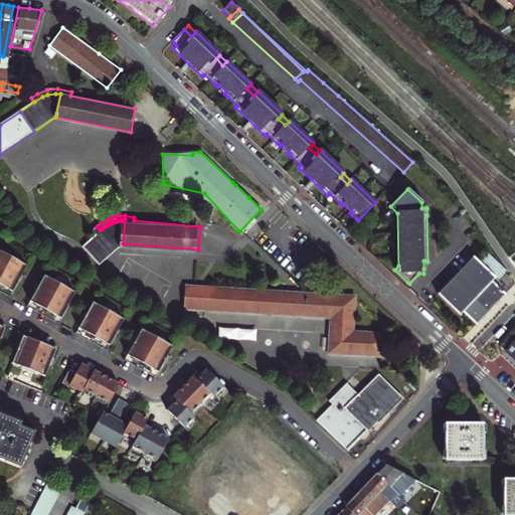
[(103,260),(123,243),(125,219),(124,219),(123,219),(122,219),(122,220),(121,220),(120,220),(119,220),(118,220),(117,221),(116,221),(115,221),(114,221),(114,222),(113,222),(112,222),(111,223),(110,223),(109,223),(109,224),(108,224),(107,225),(106,225),(105,226),(104,227),(103,227),(103,228),(102,228),(101,229),(100,229),(87,241),(103,260)]
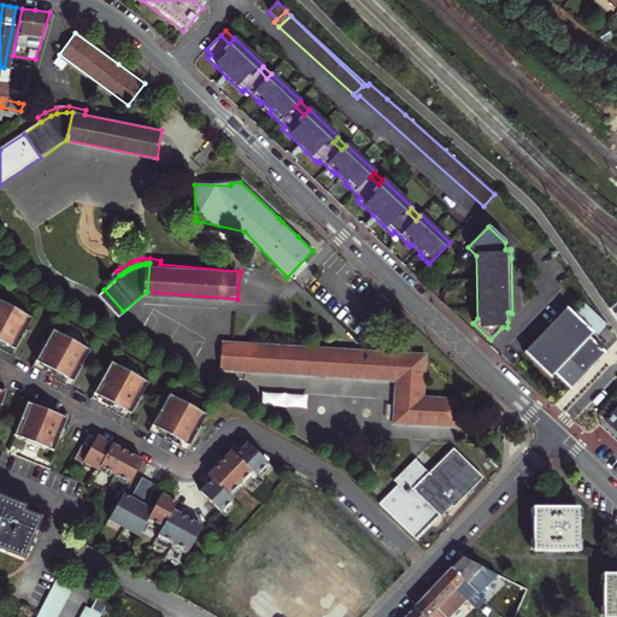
[(0,341),(7,346),(5,348),(13,353),(17,345),(22,336),(27,328),(31,319),(21,313),(22,312),(6,304),(5,305),(0,301),(0,341)]
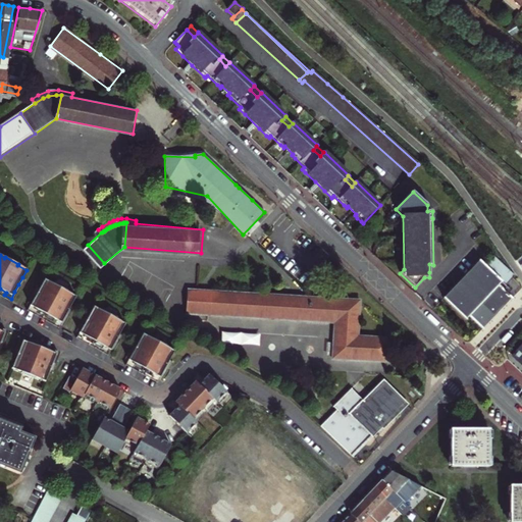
[(479,262),(444,300),(466,320),(469,317),(483,330),(512,298),(498,285),(501,281),(479,262)]
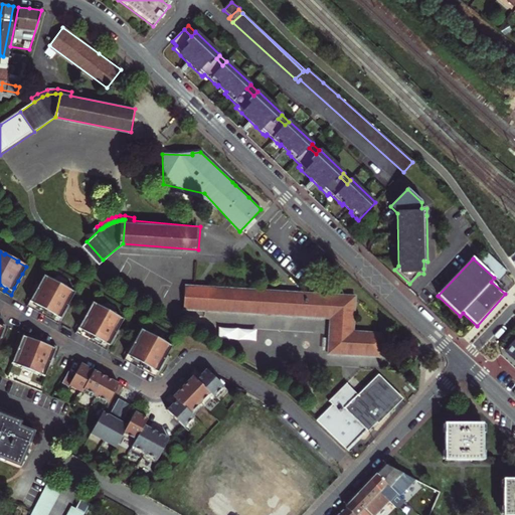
[(32,298),(28,304),(35,308),(36,305),(45,310),(54,315),(52,318),(59,321),(61,316),(66,308),(71,300),(74,293),(65,288),(66,287),(53,280),(52,281),(44,276),(39,284),(32,298)]
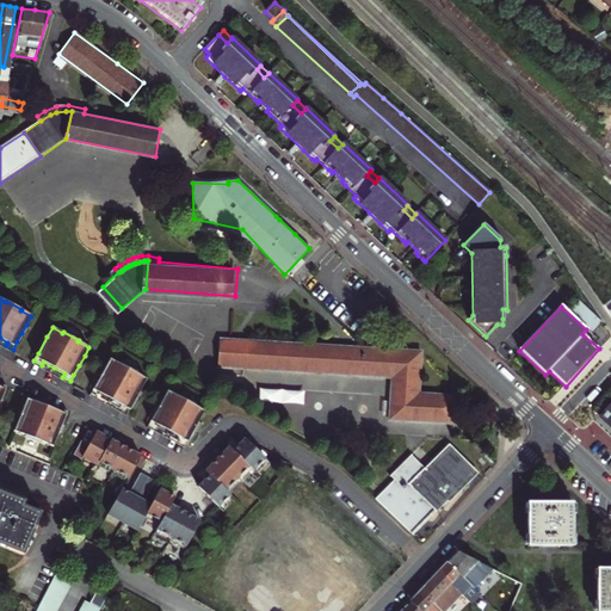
[(222,337),(220,363),(393,381),(392,421),(456,425),(457,397),(421,395),(423,353),(371,349),(372,345),(359,344),(358,347),(222,337)]
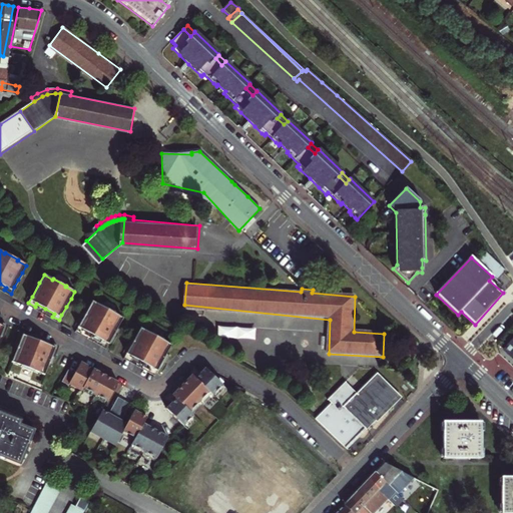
[(0,284),(0,291),(9,296),(11,294),(4,290),(6,288),(0,284)]
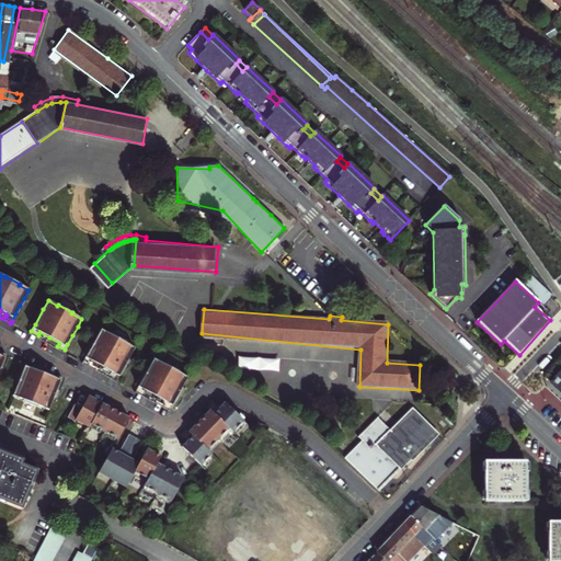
[(89,352),(84,361),(91,365),(92,362),(102,367),(112,373),(111,375),(117,379),(122,373),(125,365),(130,356),(135,348),(125,343),(125,342),(111,334),(111,335),(101,330),(95,339),(89,352)]
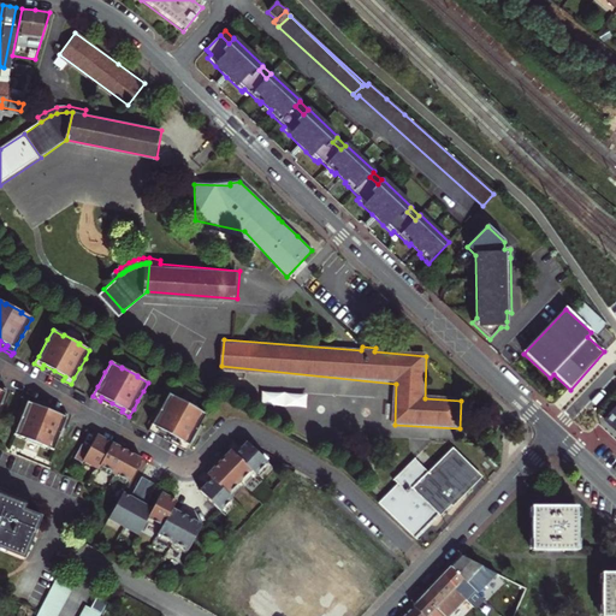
[(34,363),(33,367),(51,377),(54,371),(43,365),(42,368),(34,363)]
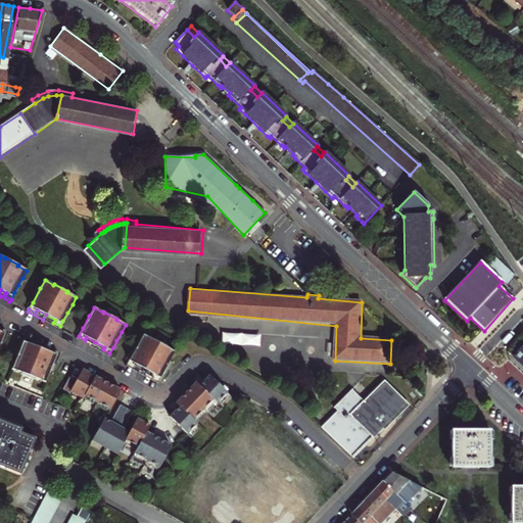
[(46,315),(43,320),(58,329),(60,326),(53,323),(55,320),(46,315)]
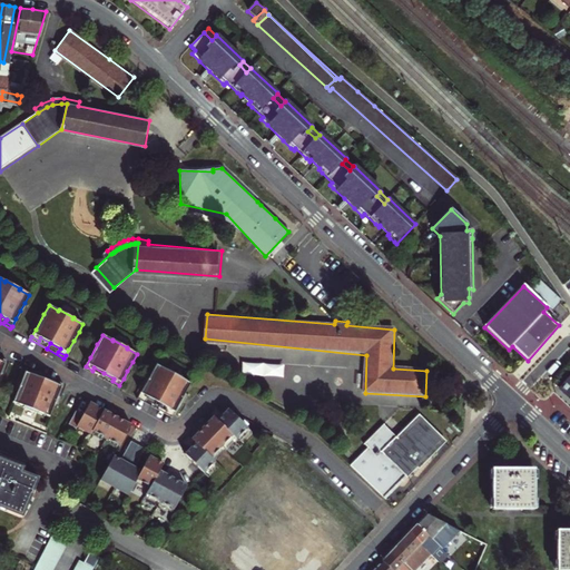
[(287,364),(245,362),(244,376),(286,379),(287,364)]
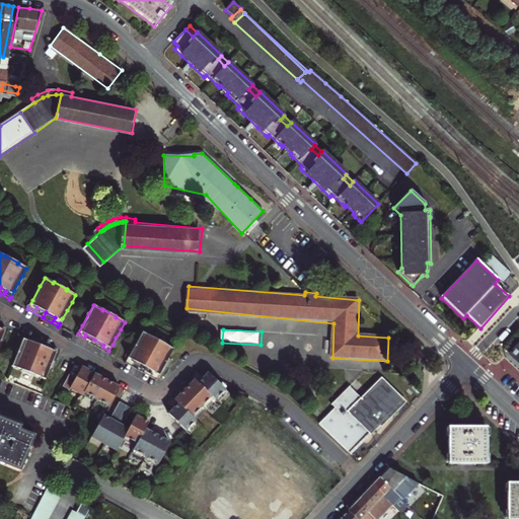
[(131,354),(127,361),(133,364),(135,362),(143,367),(152,372),(151,374),(157,378),(160,373),(165,364),(169,358),(173,350),(164,345),(165,344),(152,336),(151,338),(142,332),(136,343),(131,354)]
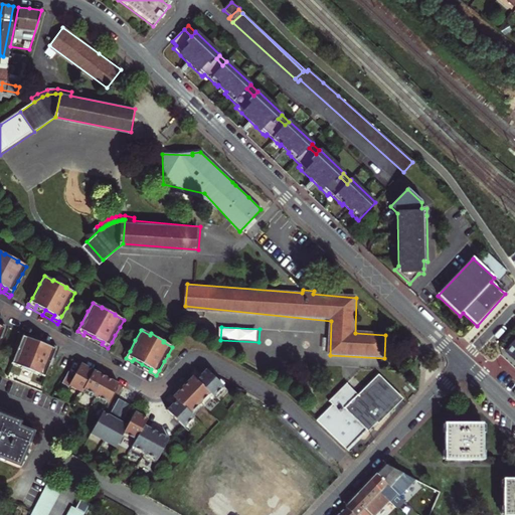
[(77,331),(75,334),(91,342),(94,337),(84,332),(83,335),(77,331)]
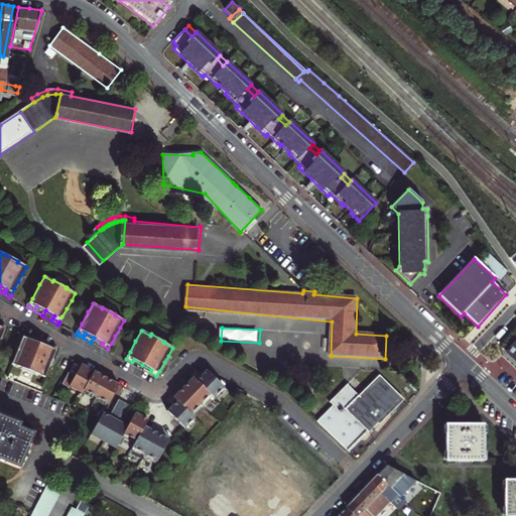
[(45,341),(40,339),(35,337),(30,337),(23,334),(20,343),(17,350),(14,357),(11,365),(21,369),(20,370),(34,375),(34,374),(44,378),(48,367),(53,355),(56,347),(49,344),(45,341)]
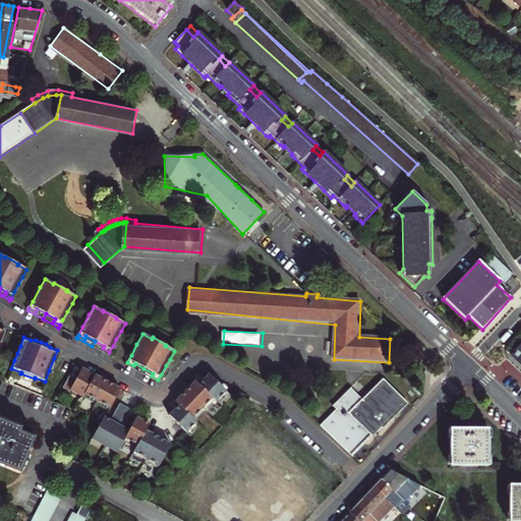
[(95,341),(92,346),(108,355),(109,352),(103,348),(104,346),(95,341)]
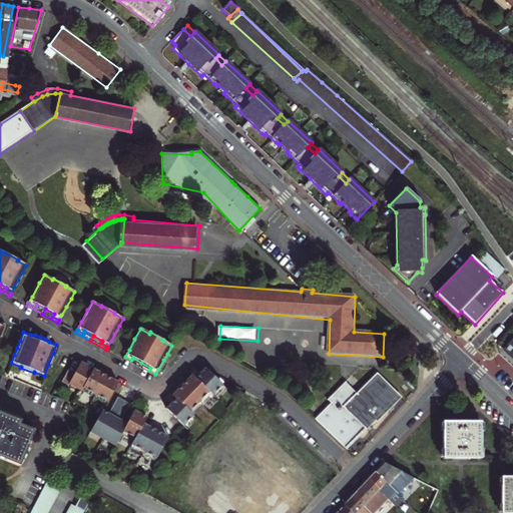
[(125,357),(123,359),(139,368),(141,363),(133,358),(131,360),(125,357)]
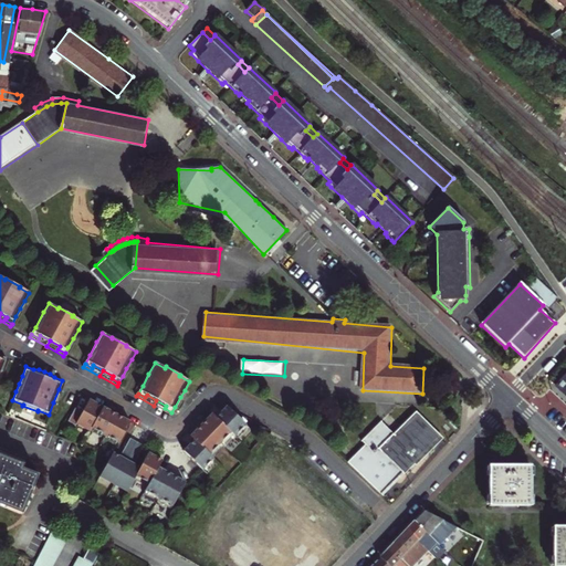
[(90,431),(92,428),(103,407),(96,404),(88,399),(82,411),(75,408),(67,421),(75,426),(76,423),(90,431)]
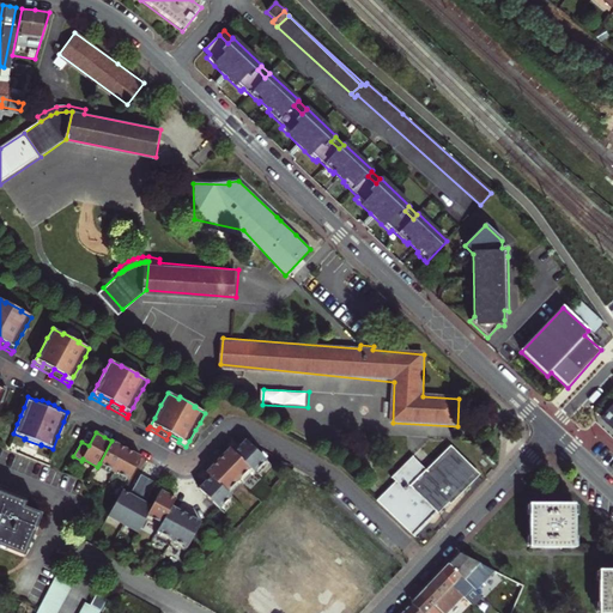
[(169,434),(167,439),(184,449),(186,447),(178,442),(180,439),(169,434)]
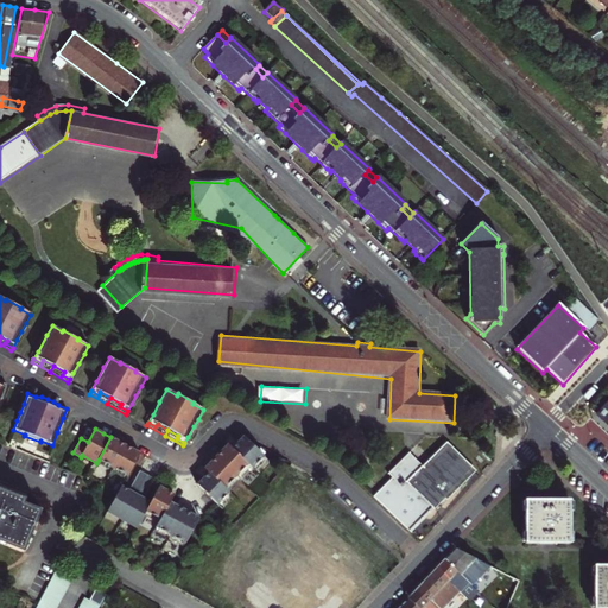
[(118,442),(111,437),(99,460),(101,461),(109,466),(113,468),(125,445),(118,442)]
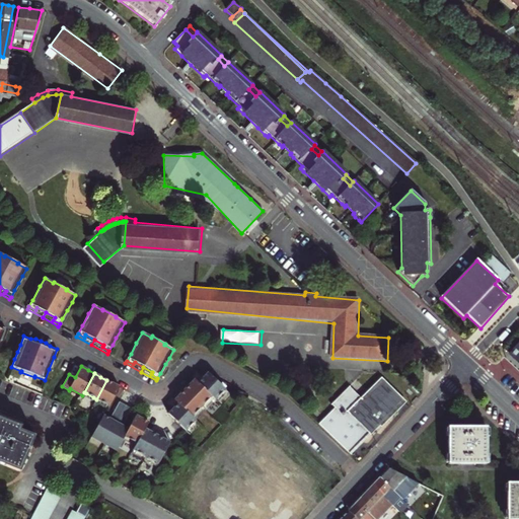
[(203,377),(198,383),(214,398),(217,402),(227,391),(208,373),(203,377)]
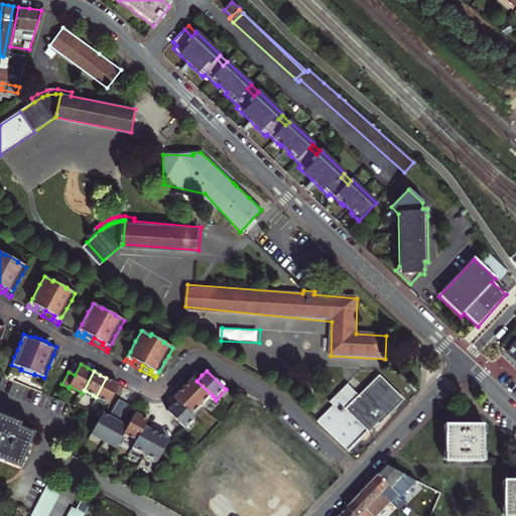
[(197,381),(192,377),(187,383),(183,387),(203,406),(213,396),(197,381)]
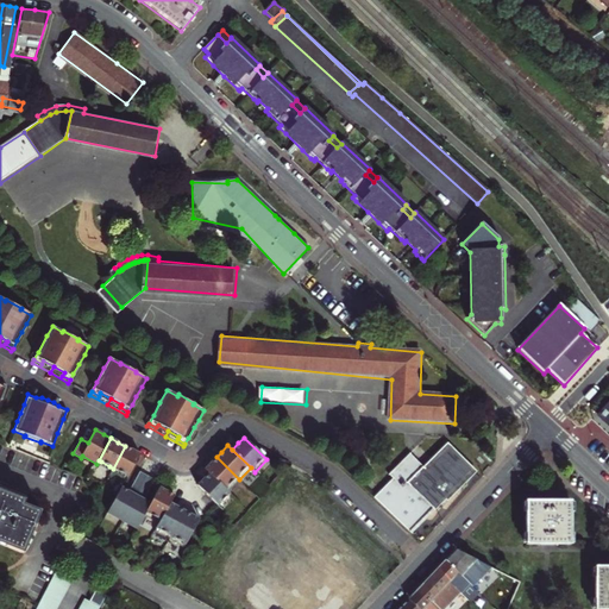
[(125,446),(113,469),(115,470),(125,475),(127,476),(139,454),(132,450),(125,446)]
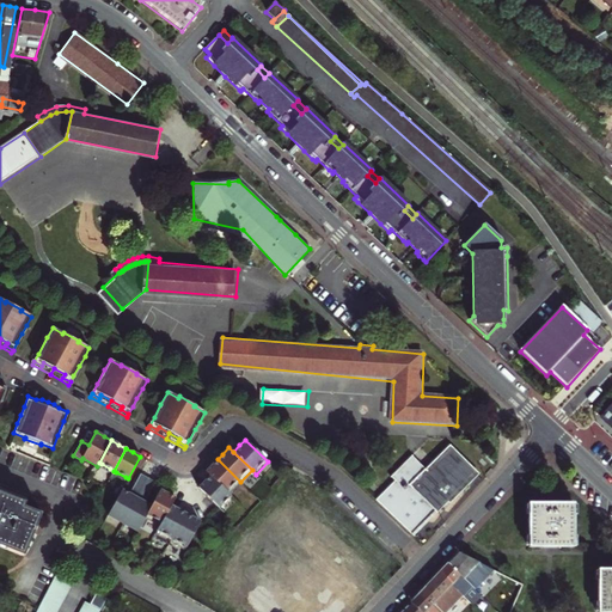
[(451,448),(427,471),(410,456),(389,477),(395,483),(377,501),(411,534),(434,512),(435,513),(475,475),(451,448)]
